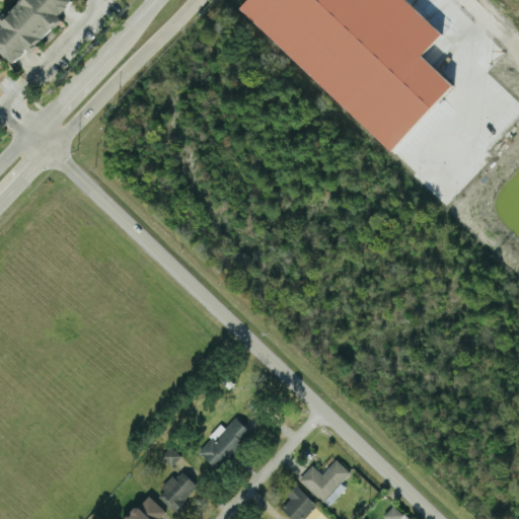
[(0,27),(0,48),(15,62),(28,48),(32,51),(63,17),(61,14),(73,0),(18,0),(0,20),(3,23),(0,27)]
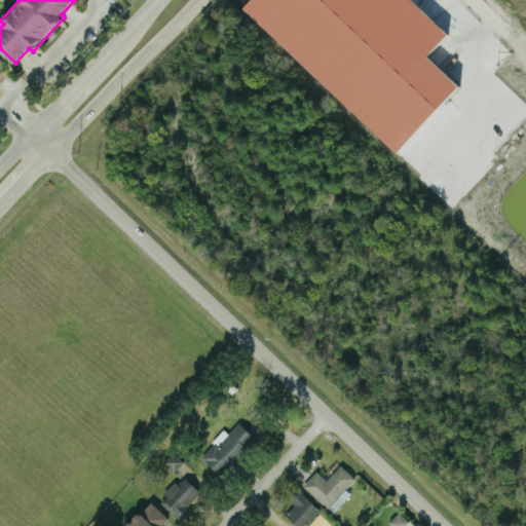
[(449,33),(414,0),(251,0),(243,8),(398,152),(460,85),(428,54),(449,33)]
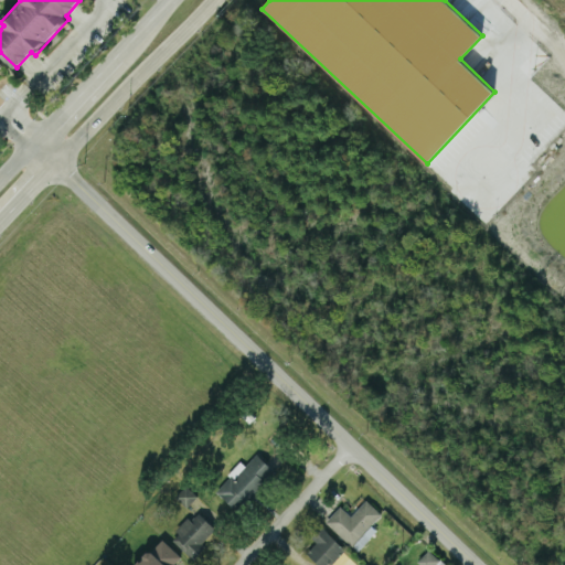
[(276,471),(256,452),(245,465),(242,461),(215,489),(237,511),(276,471)]
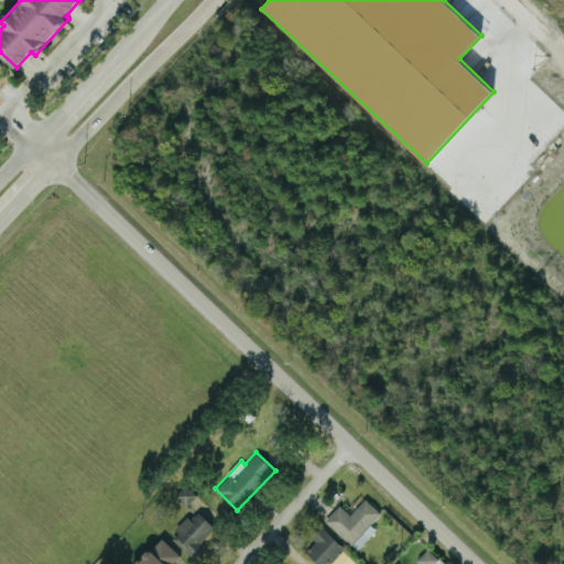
[(196,494),(185,484),(175,495),(187,505),(196,494)]
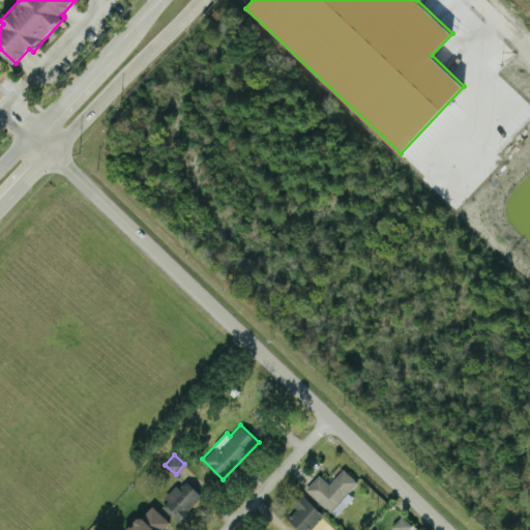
[(329,483),(319,474),(305,489),(335,516),(352,497),(347,493),(358,481),(343,468),(329,483)]
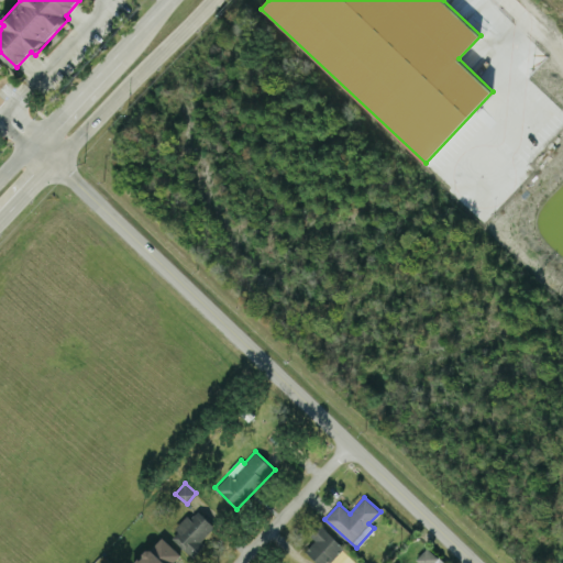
[(170,536),(194,556),(206,543),(201,540),(214,526),(196,508),(170,536)]
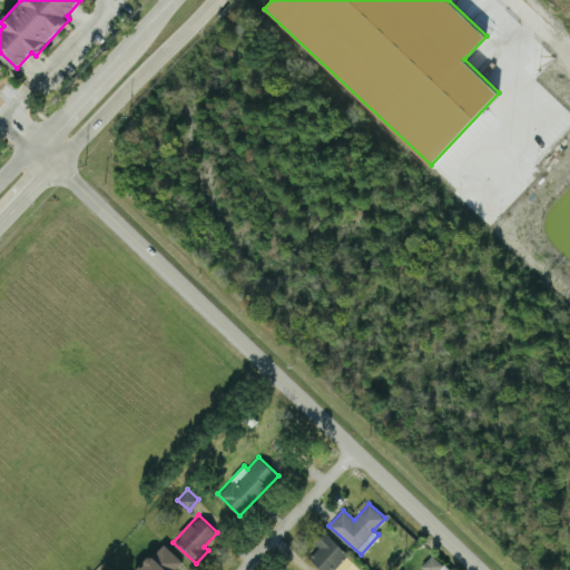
[(332,569),(349,552),(324,531),(314,542),(318,547),(308,558),(322,569),(332,569)]
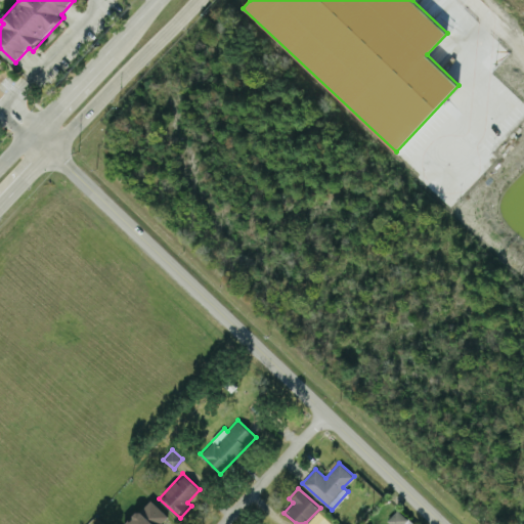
[(167,523),(172,519),(149,498),(125,523),(167,523)]
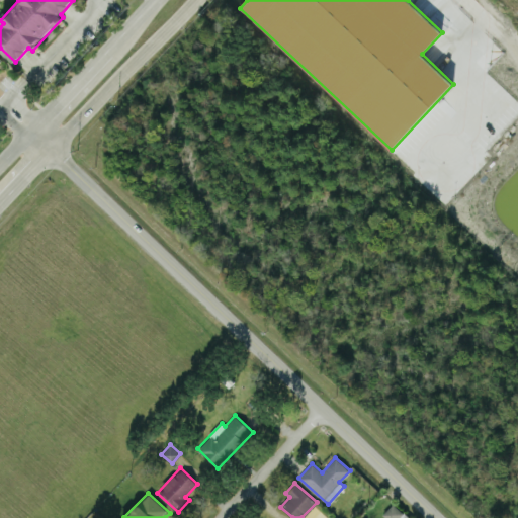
[(408,517),(394,503),(382,514),(385,517),(408,517)]
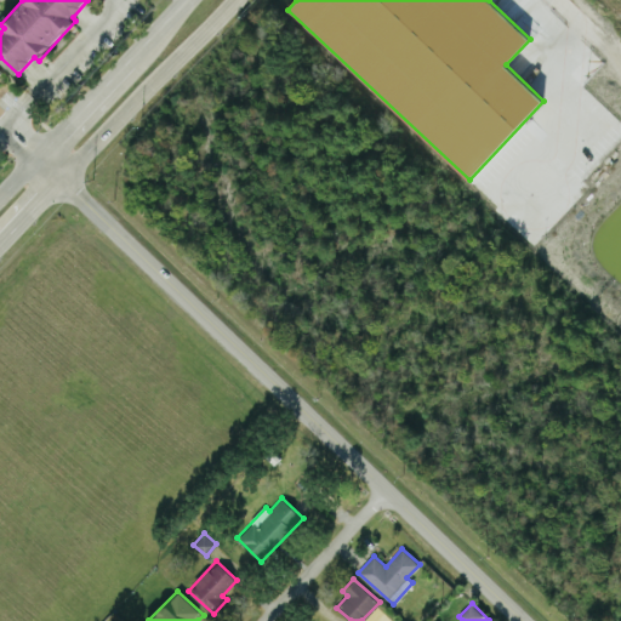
All buildings are outlined.
